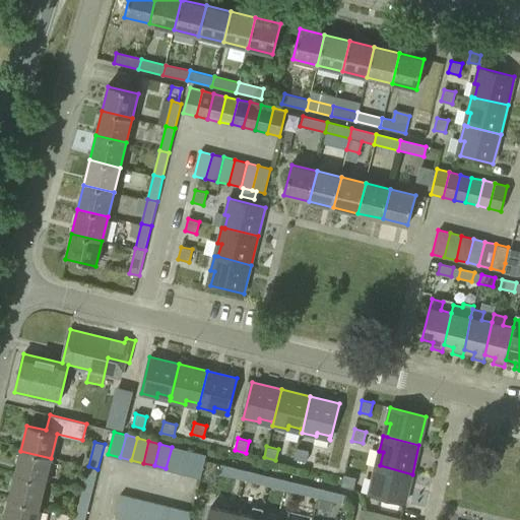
[(178,471),(183,449),(172,447),(166,468),(178,471)]
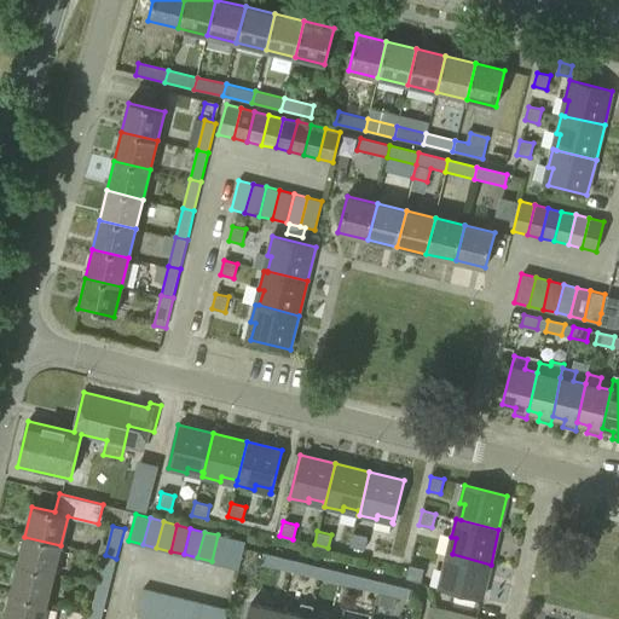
[(364,549),(368,536),(353,532),(350,545),(364,549)]
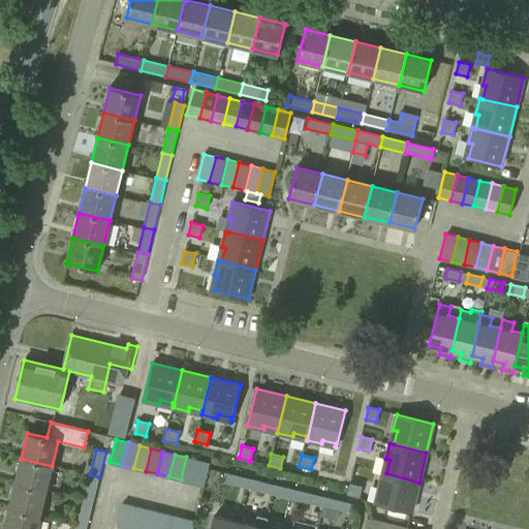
[(192,483),(197,460),(186,457),(181,479),(192,483)]
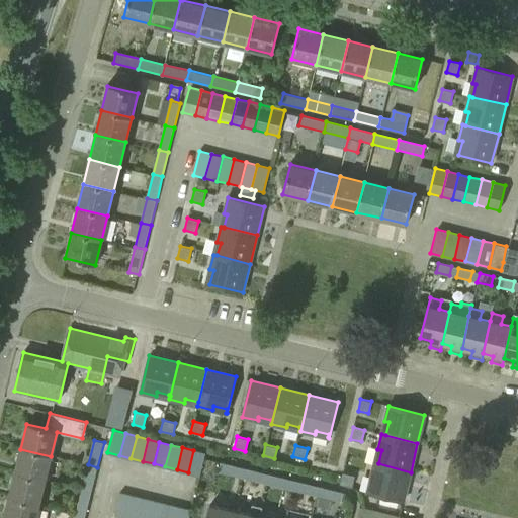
[(45,481),(51,456),(20,449),(14,473),(45,481)]
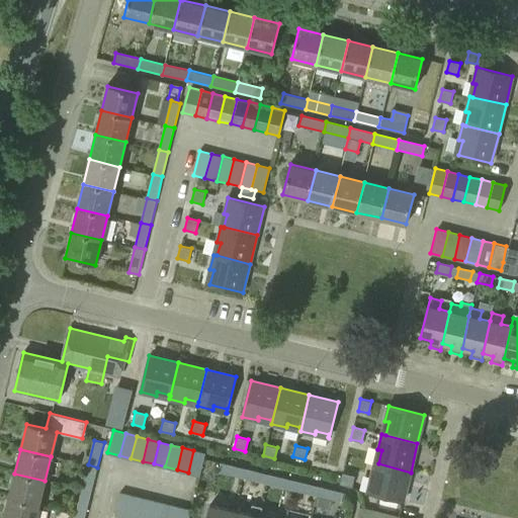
[(200,476),(205,453),(193,450),(188,472),(200,476)]
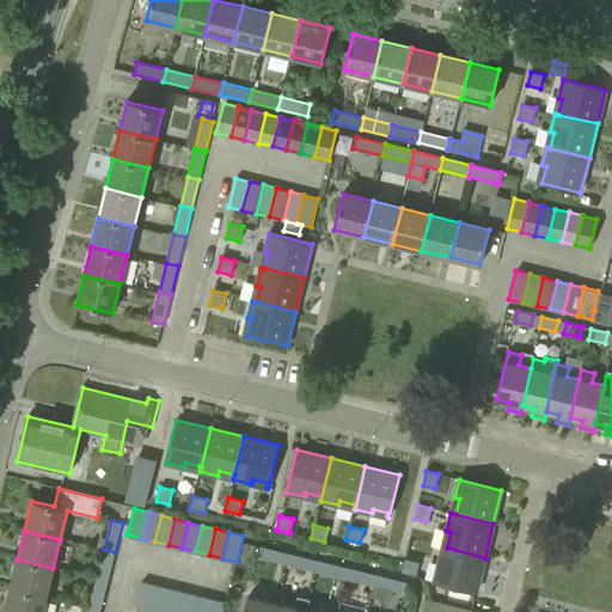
[(286,564),(289,554),(259,546),(257,557),(286,564)]
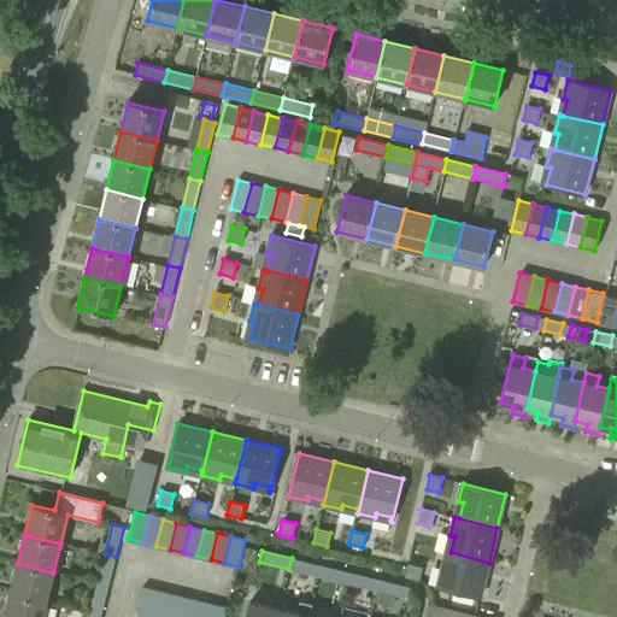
[(451,552),(446,551),(442,569),(446,570),(442,586),(438,585),(438,586),(481,597),(489,563),(451,552)]
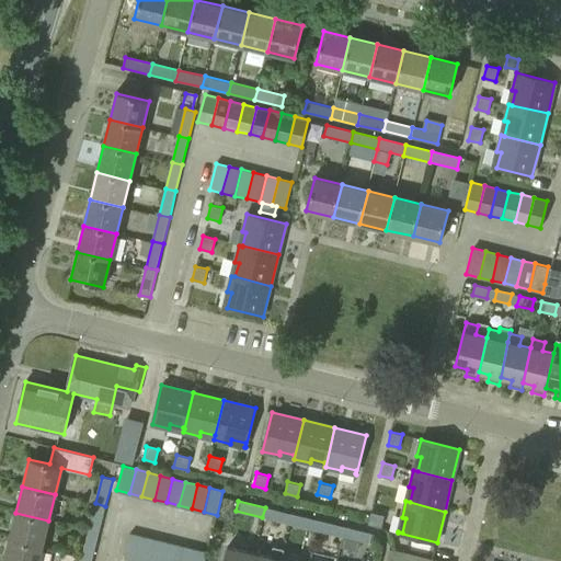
[(100,533),(105,506),(95,503),(89,529),(100,533)]
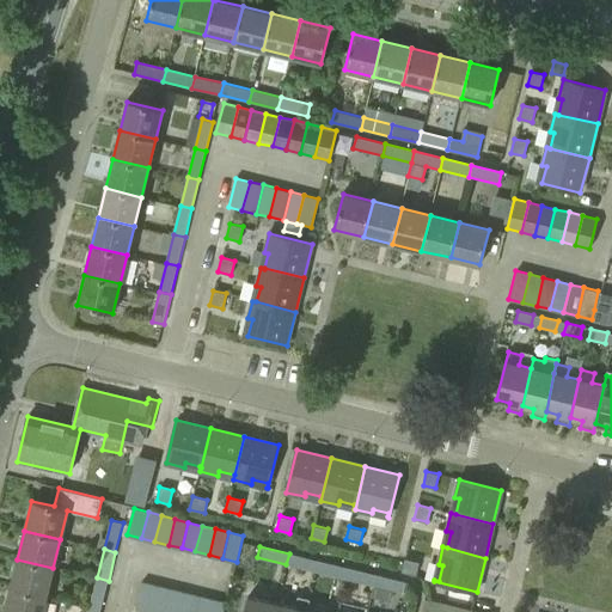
[(316,571),(318,560),(289,554),(286,564),(316,571)]
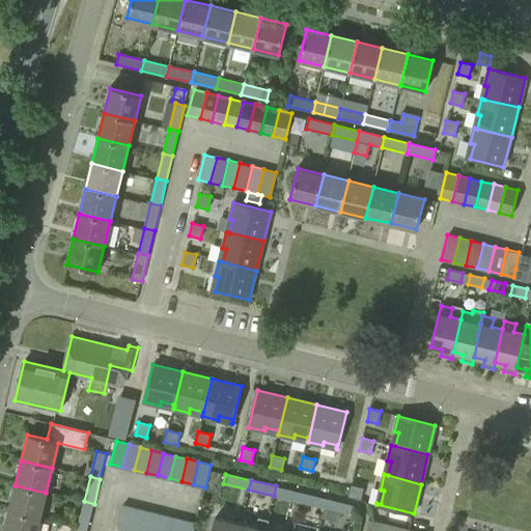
[(348,496),(361,499),(363,487),(351,484),(348,496)]
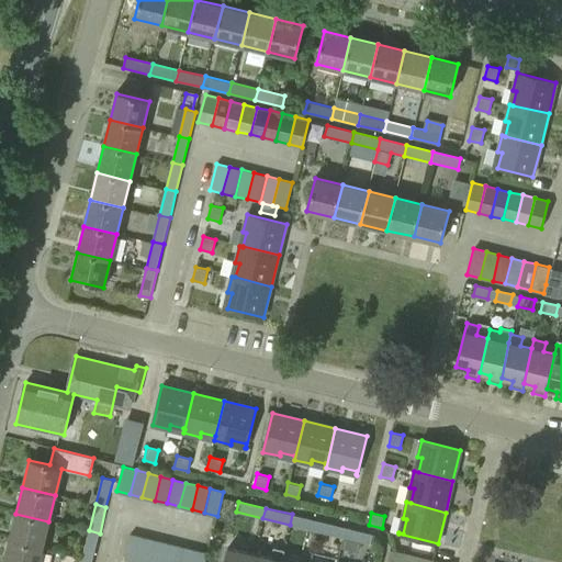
[(42,548),(48,521),(15,514),(9,541),(42,548)]
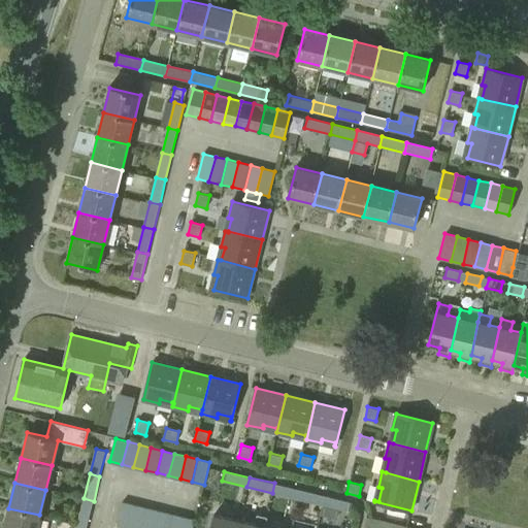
[(297,499),(299,489),(274,483),(272,493),(297,499)]
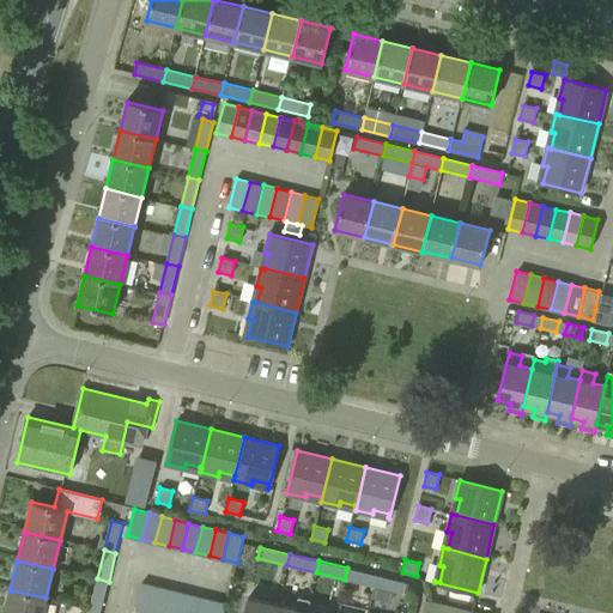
[(374,587),(376,575),(347,568),(345,580),(374,587)]
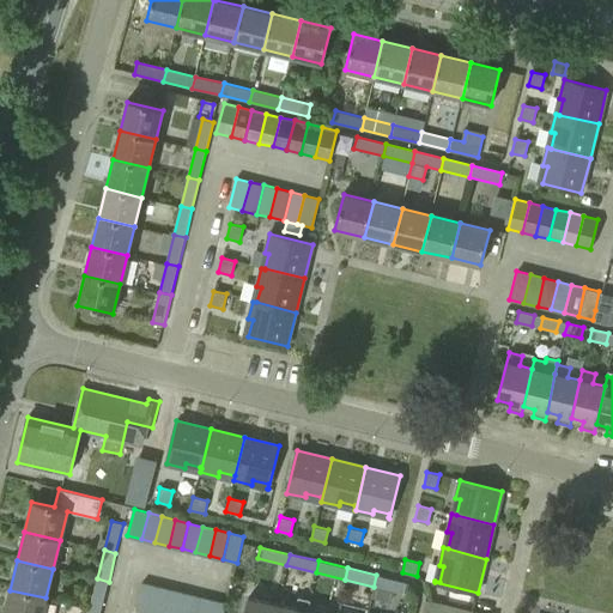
[(376,575),(374,587),(402,593),(406,582),(376,575)]
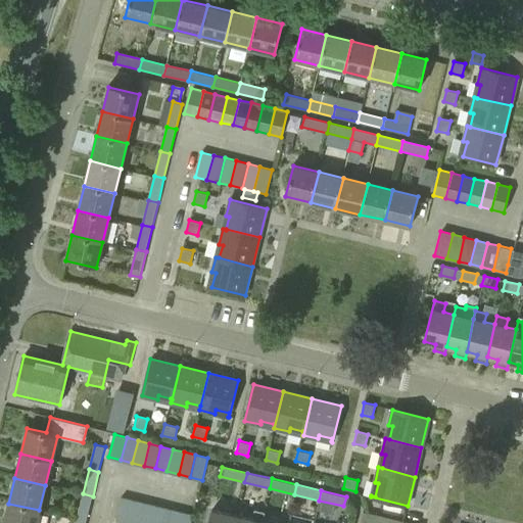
[(87,521),(93,496),(83,493),(77,519),(87,521)]
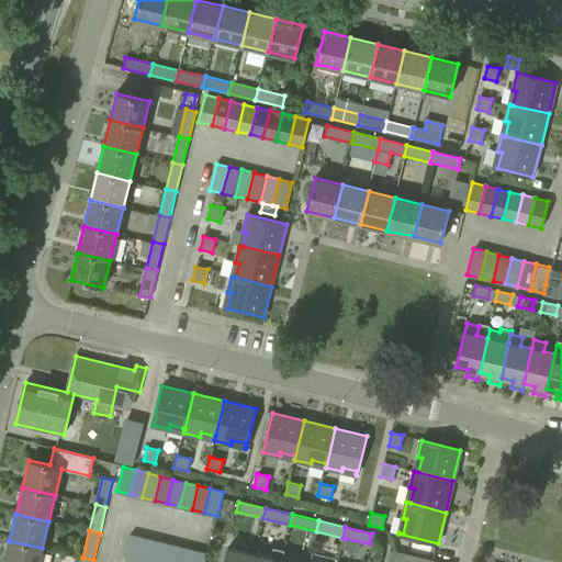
[(136,561),(137,561),(144,537),(131,534),(124,559),(136,561)]
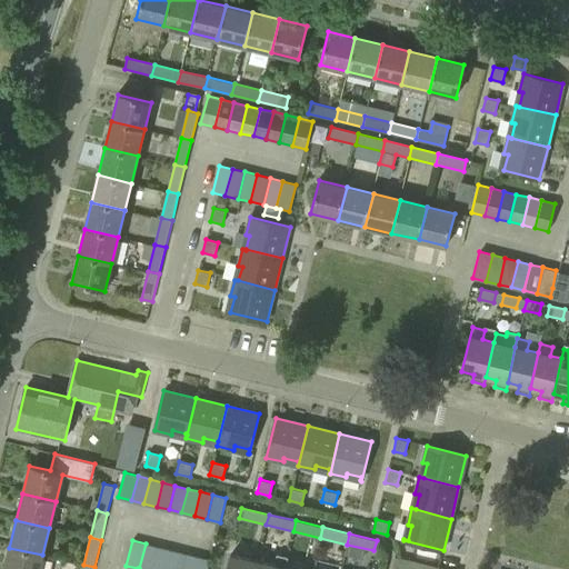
[(152,568),(159,547),(146,543),(139,568),(152,568)]
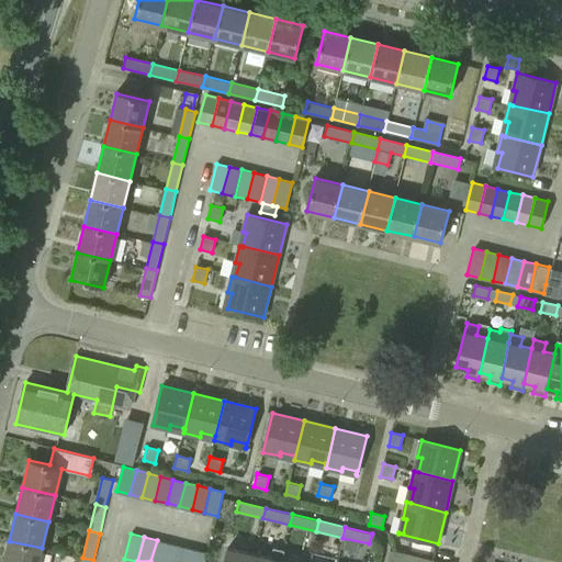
[(164,561),(169,543),(157,540),(150,561),(164,561)]
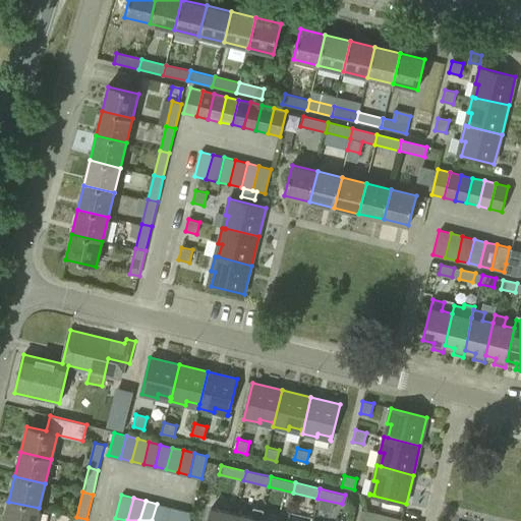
[(36,520),(39,508),(8,502),(3,520),(36,520)]
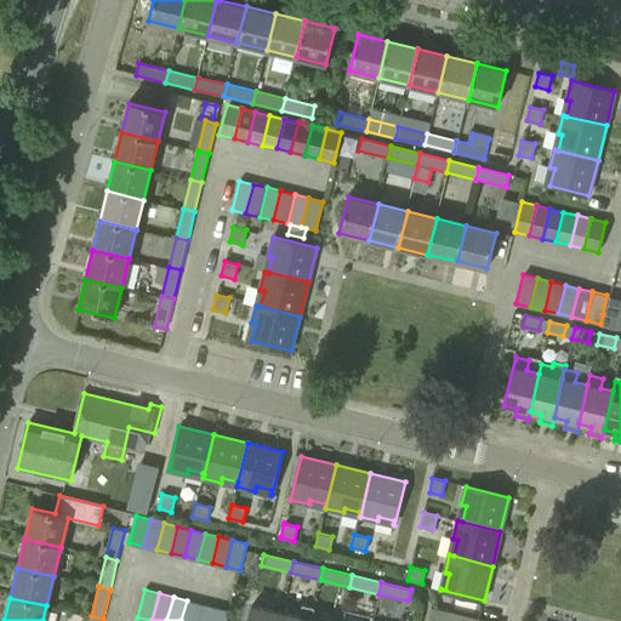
[(197,620),(201,604),(187,600),(181,620),(197,620)]
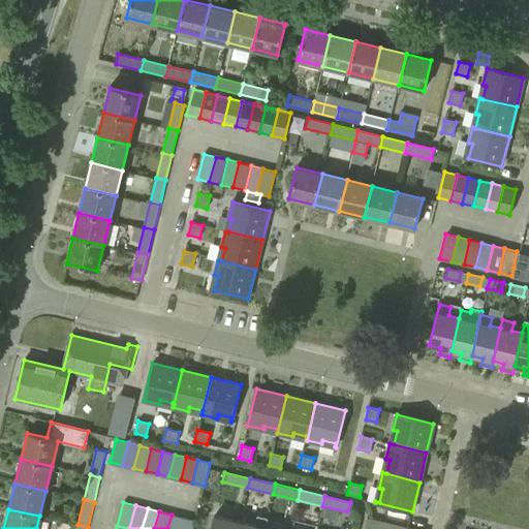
[(180,528),(183,517),(172,515),(167,528),(180,528)]
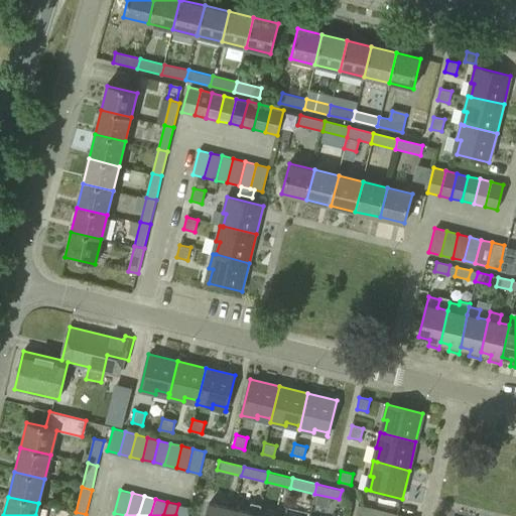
[(232,515),(234,509),(210,503),(206,515),(232,515)]
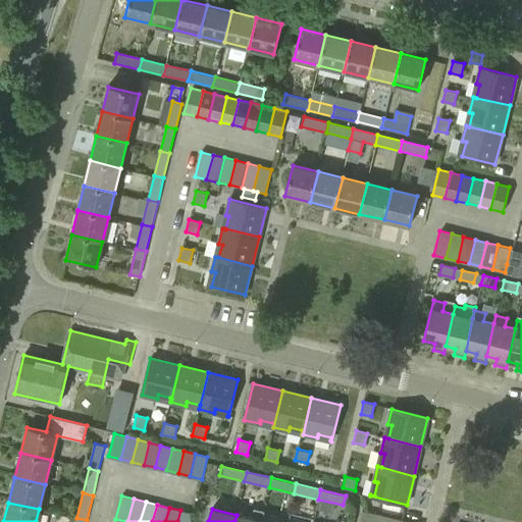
[(261,521),(264,511),(254,509),(252,518),(237,515),(235,521),(261,521)]
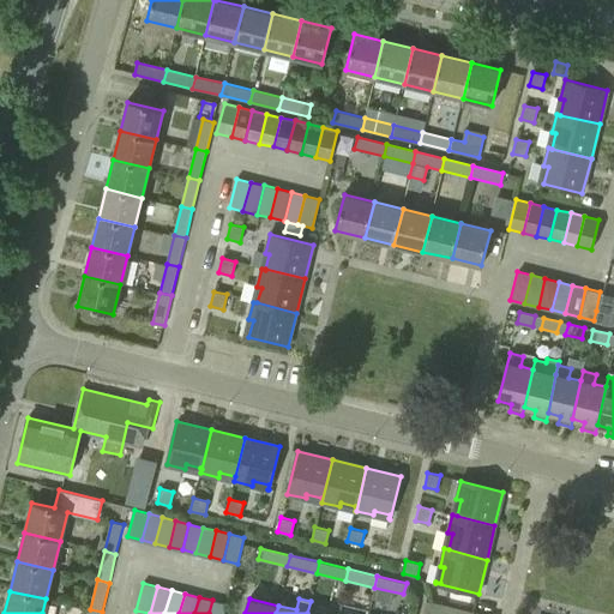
[(224,613),(227,603),(212,600),(209,613),(224,613)]
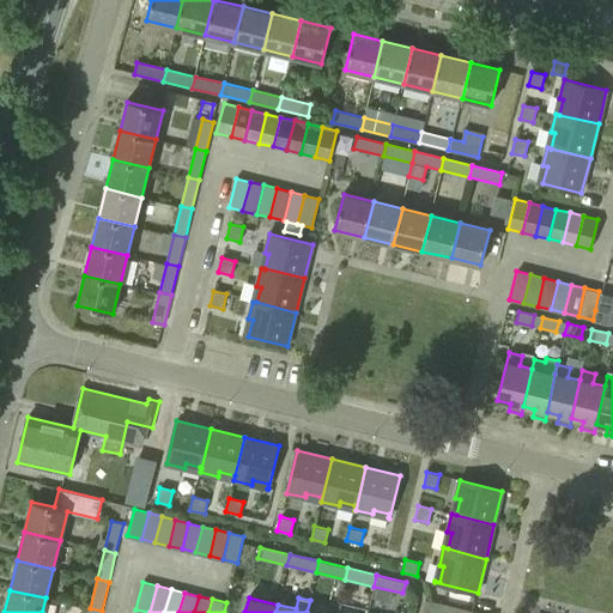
[(437,612),(439,604),(425,600),(422,612),(437,612)]
